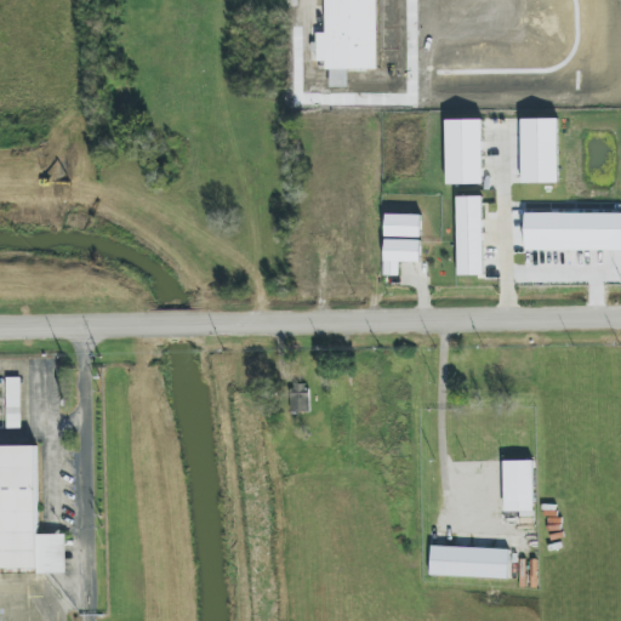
[(325,0),(326,33),(317,33),(317,62),(326,62),(326,70),(377,69),(376,0),(325,0)]
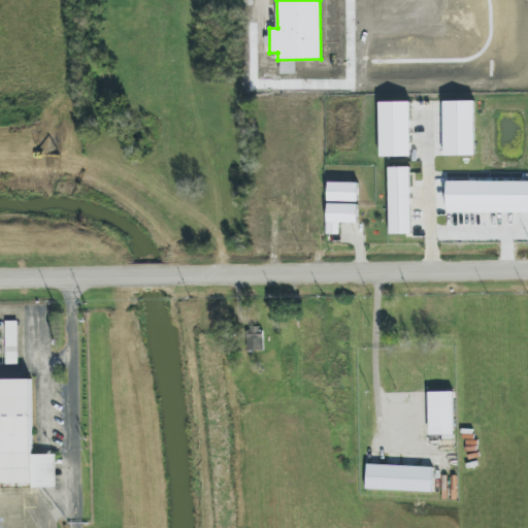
[(410,102),(380,102),(381,157),(410,157),(410,102)]
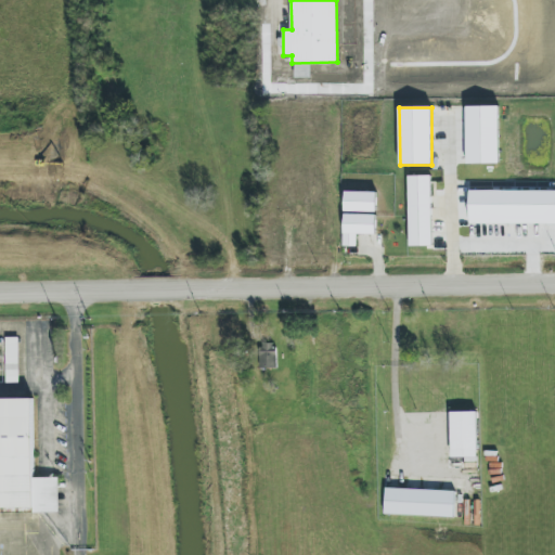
[(431,176),(409,177),(410,246),(433,246),(431,176)]
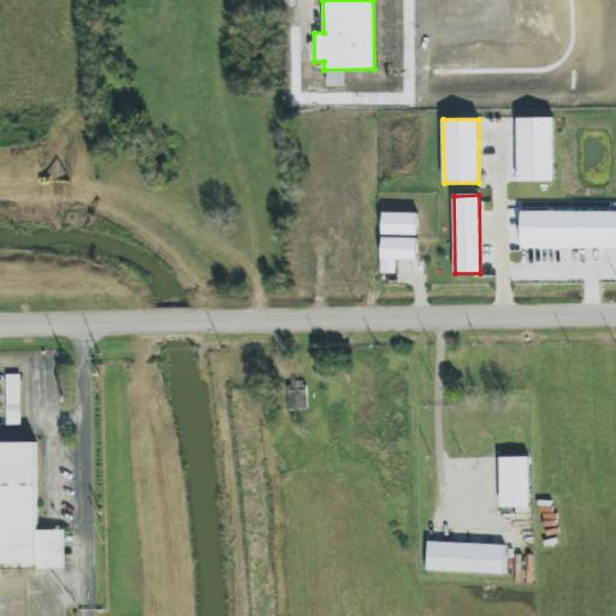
[(418,236),(418,214),(384,213),(383,235),(418,236)]
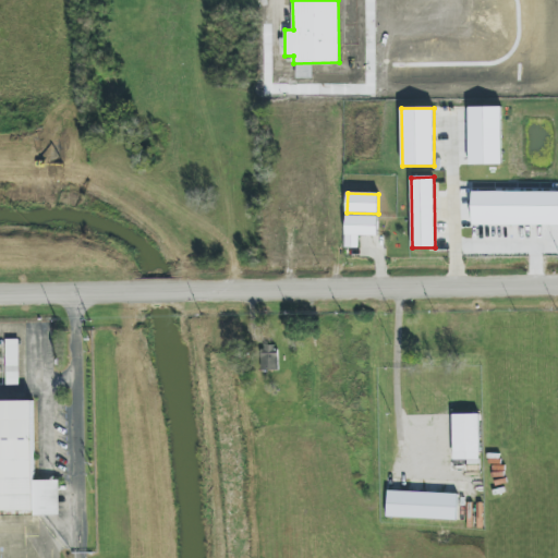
[(378,217),(347,216),(346,247),(359,247),(359,235),(378,237),(378,217)]
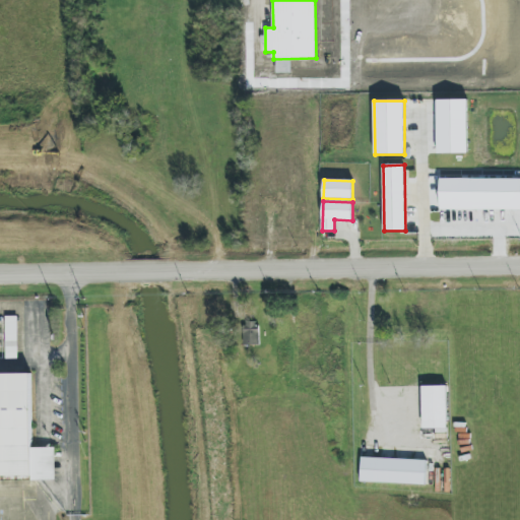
[(18,316),(6,316),(6,359),(17,359),(18,316)]
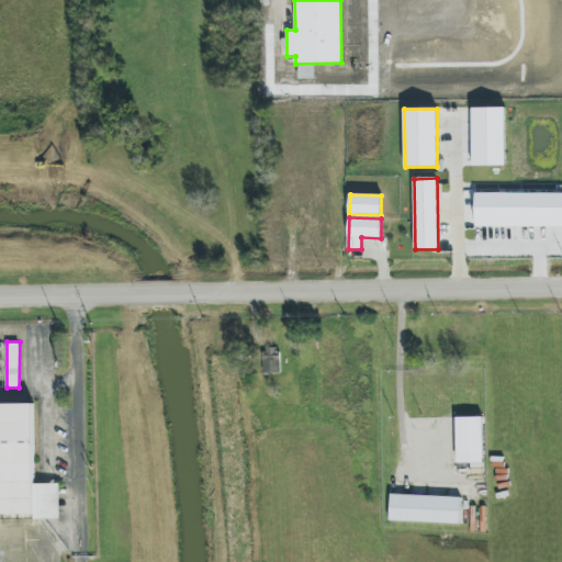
[(263,373),(280,373),(279,348),(263,348),(263,373)]
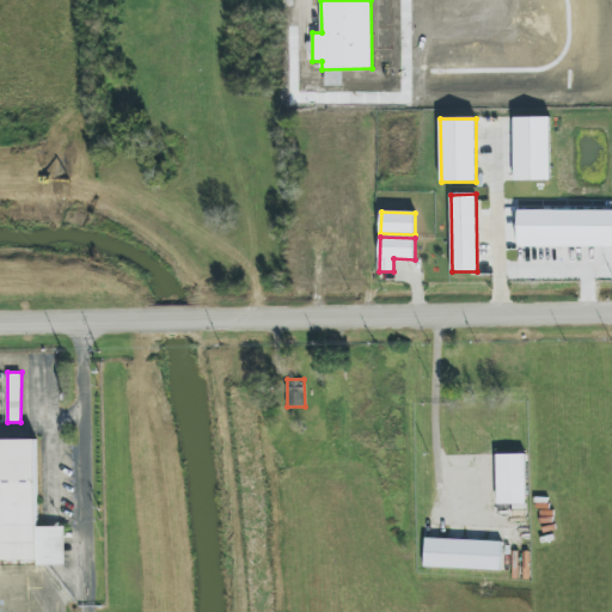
[(0,439),(36,439),(37,527),(65,527),(65,565),(0,564),(0,439)]
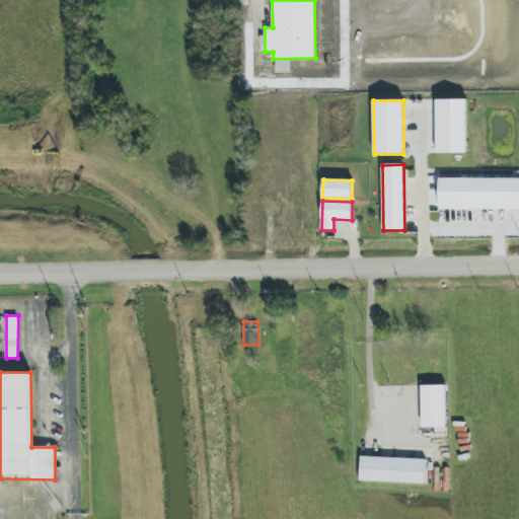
[(446,385),(422,386),(423,428),(447,428),(446,385)]
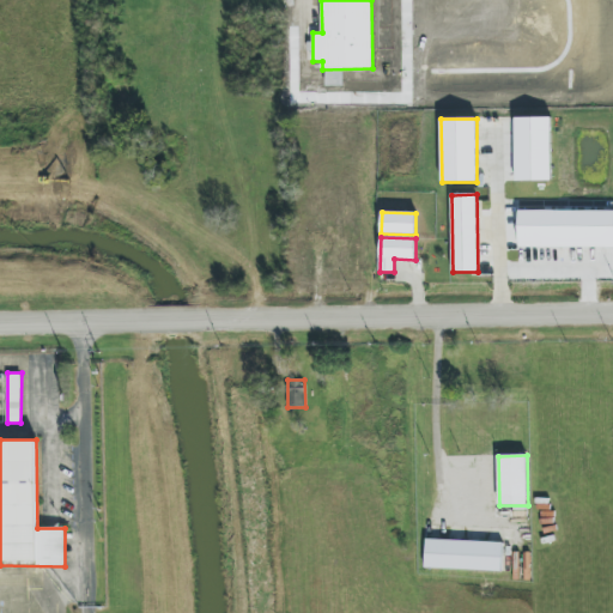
[(425,569),(502,571),(503,542),(426,540),(425,569)]
